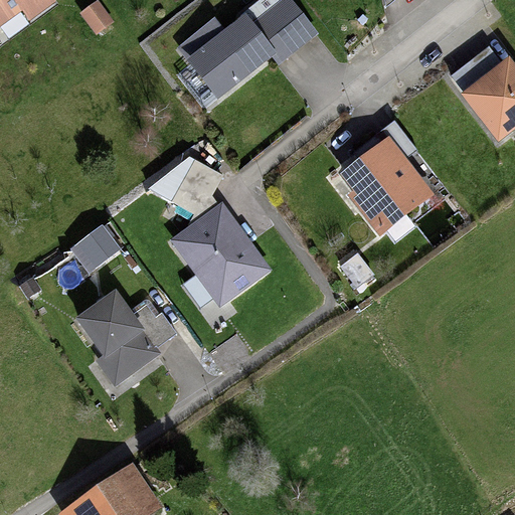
[(55,0),(0,0),(0,27),(21,13),(27,22),(56,1),(55,0)]
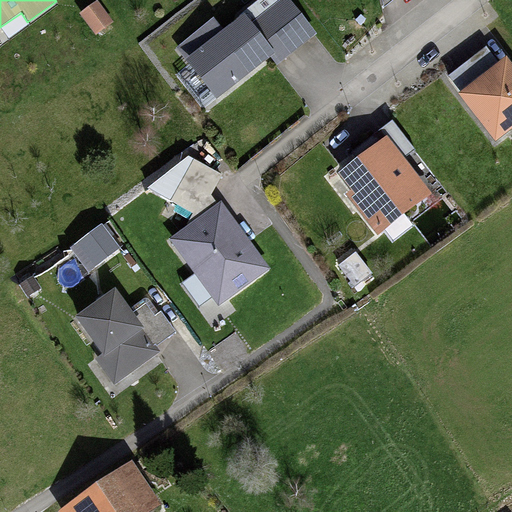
[(184,59),(215,99),(274,53),(280,60),(313,34),(286,0),(279,0),(251,22),(243,12),(184,59)]
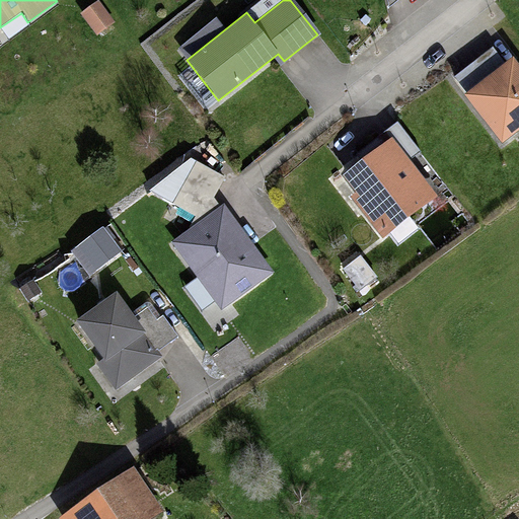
[(99,1),(82,13),(96,33),(115,21),(99,1)]
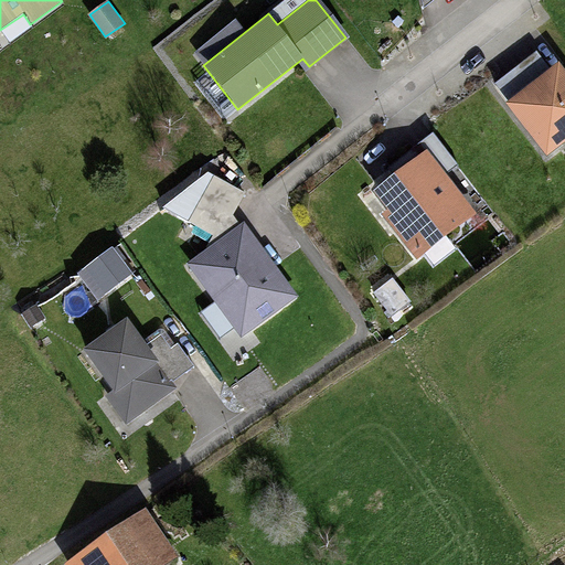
[(564,64),(561,60),(510,97),(548,150),(564,138),(564,64)]
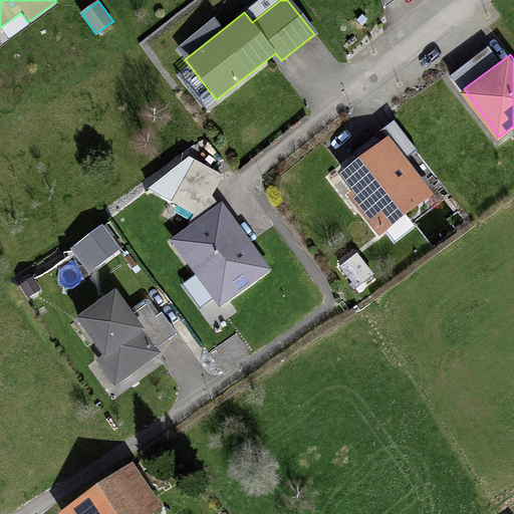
[(389,136),(337,174),(380,232),(433,194),(389,136)]
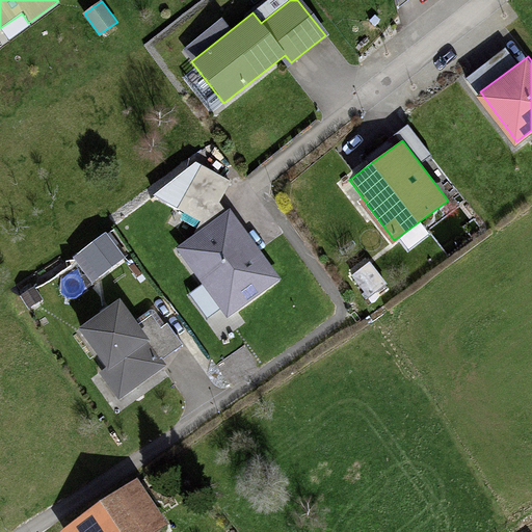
[(229,210),(179,247),(229,316),(280,278),(229,210)]
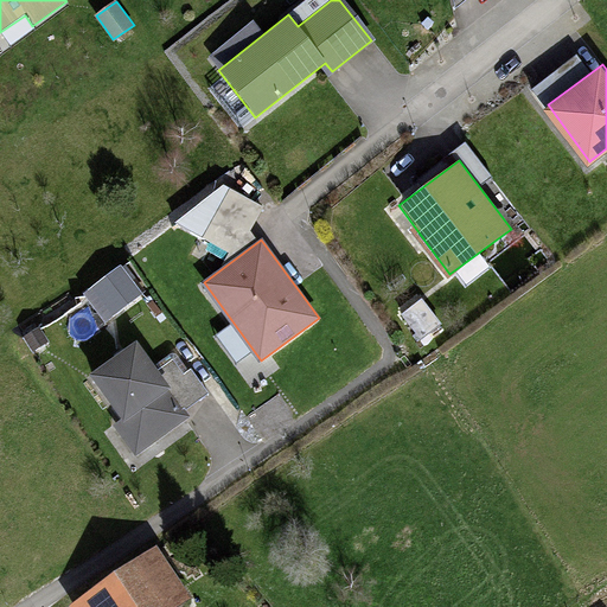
[(122,267),(84,295),(104,324),(144,295),(122,267)]
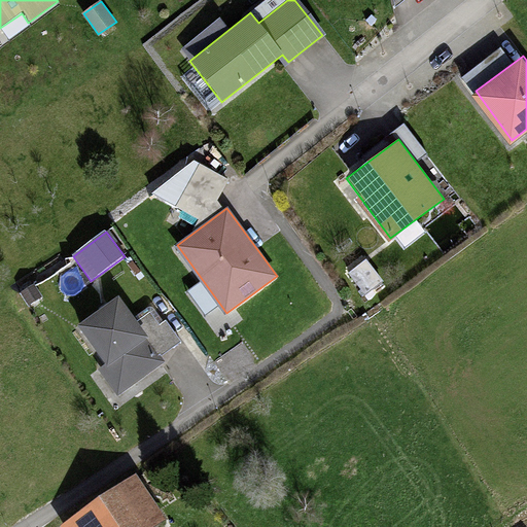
[(367,260),(349,273),(364,294),(383,281),(367,260)]
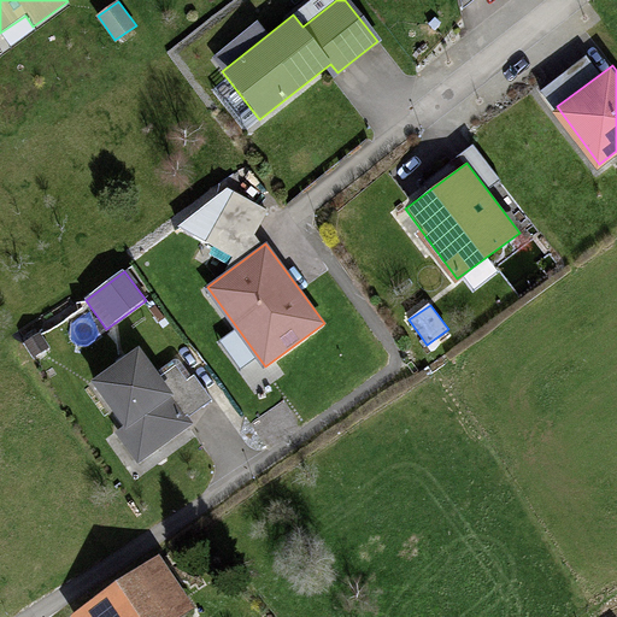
[(40,331),(24,342),(34,357),(50,347),(40,331)]
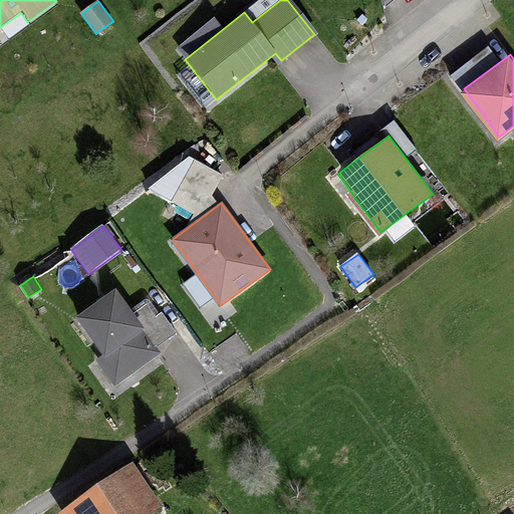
[(115,291),(74,320),(116,379),(158,351),(115,291)]
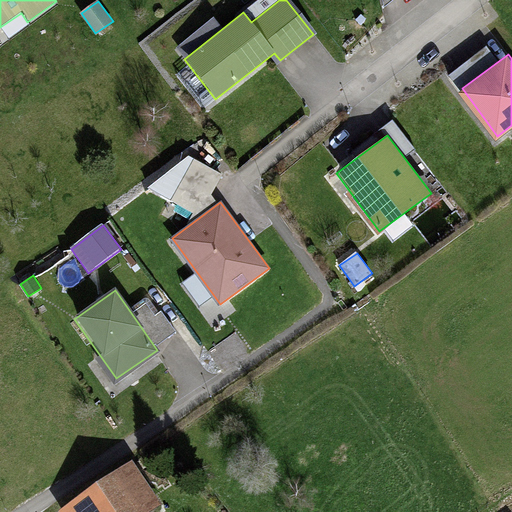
[(125,472),(69,511),(150,511),(153,510),(125,472)]
